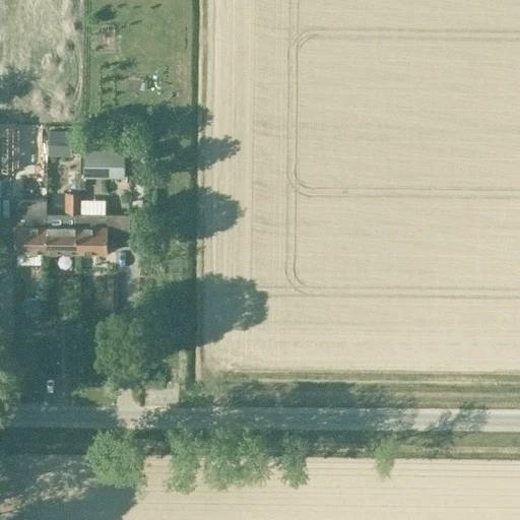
[(82,178),(125,178),(125,149),(83,148),(82,178)]
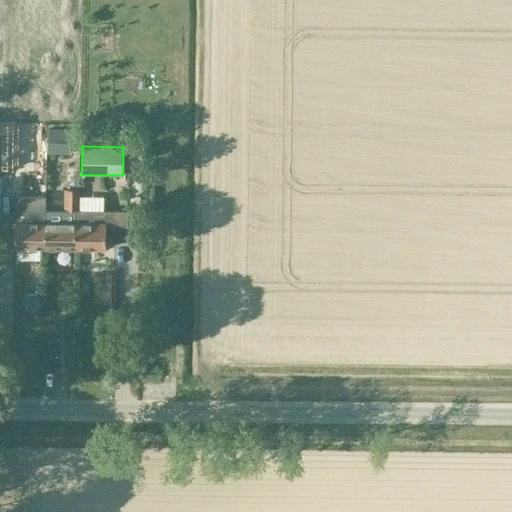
[(65,200),(79,201),(79,190),(65,190),(65,200)]
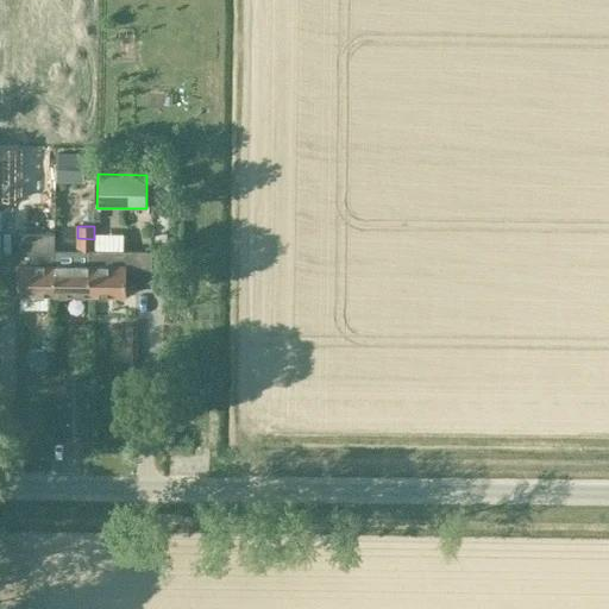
[(54,295),(55,251),(55,231),(18,231),(18,295),(54,295)]
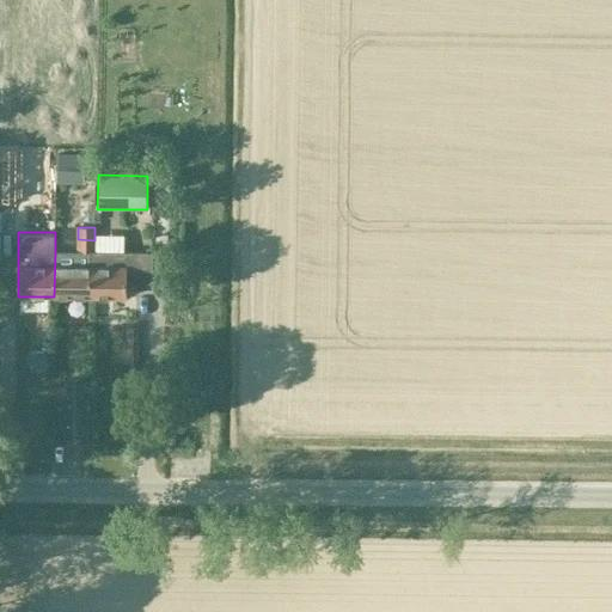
[(95,252),(95,240),(78,239),(78,252),(55,252),(54,297),(91,298),(91,252),(95,252)]
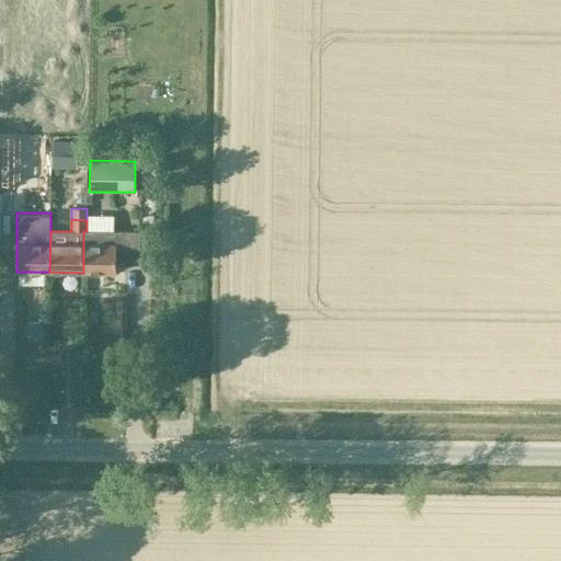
[(140,231),(87,231),(83,231),(83,273),(116,273),(116,260),(140,260),(140,231)]
